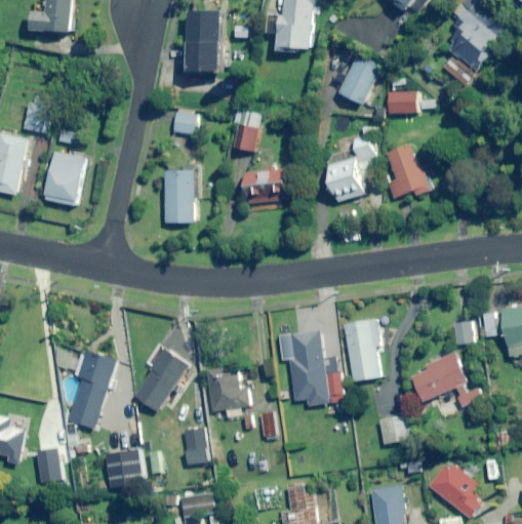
[(47,0),(47,12),(31,11),(30,30),(71,32),(72,0),(47,0)]
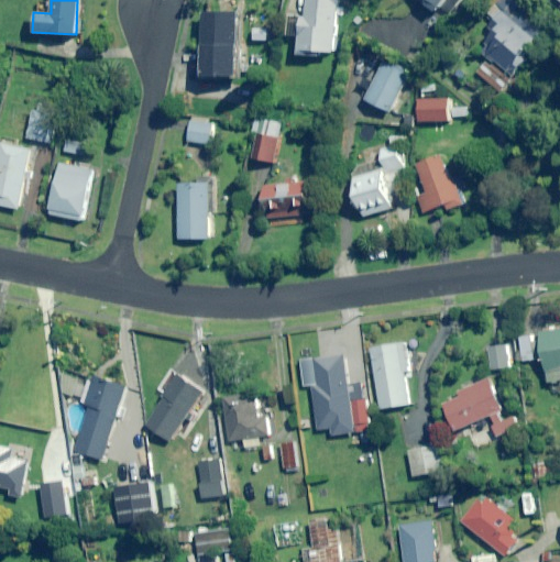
[(304,0),(303,15),(298,15),(296,55),(317,56),(317,51),(331,52),(335,0),(304,0)]
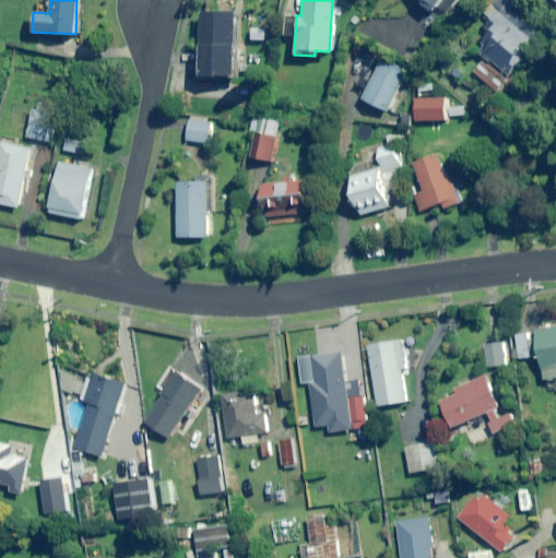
[(417,0),(433,11),(437,6),(446,12),(454,0),(417,0)]
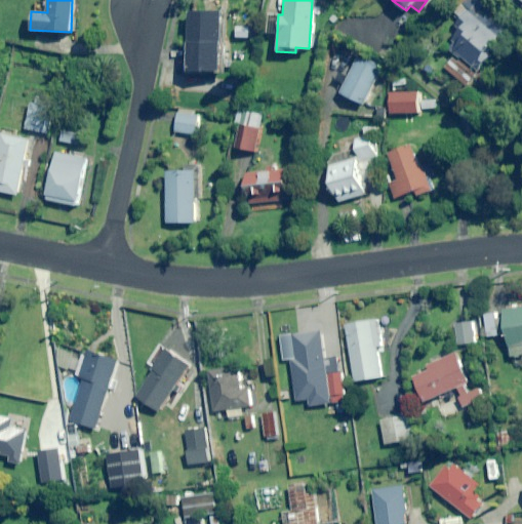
[(445,47),(450,51),(440,68),(465,85),(499,33),(508,23),(498,16),(504,9),(490,0),(474,0),(470,8),(457,0),(449,11),(456,16),(451,23),(458,28),(445,47)]
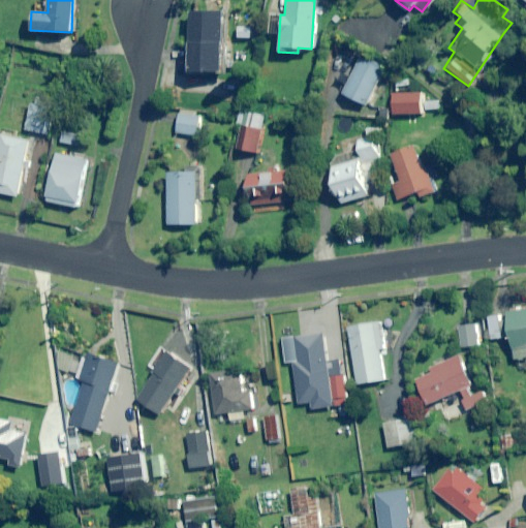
[(223,71),(223,10),(189,10),(190,72),(223,71)]
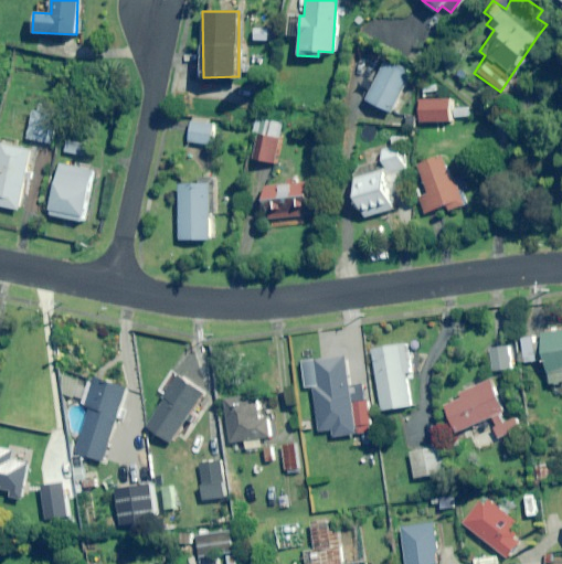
[(266,27),(252,27),(251,40),(265,41),(266,27)]
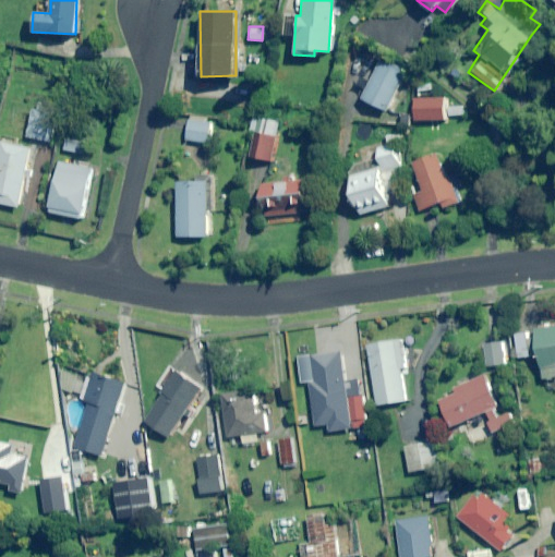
[(403,70),(377,58),(358,98),(384,111),(403,70)]
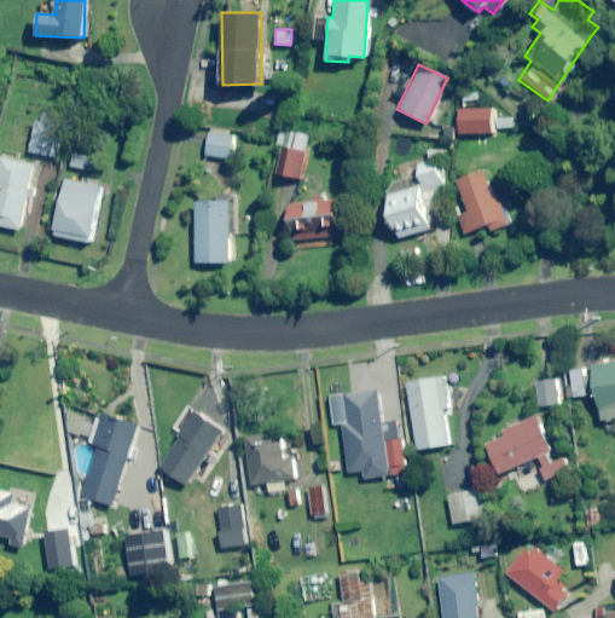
[(221,97),(197,93),(196,103),(220,107),(221,97)]
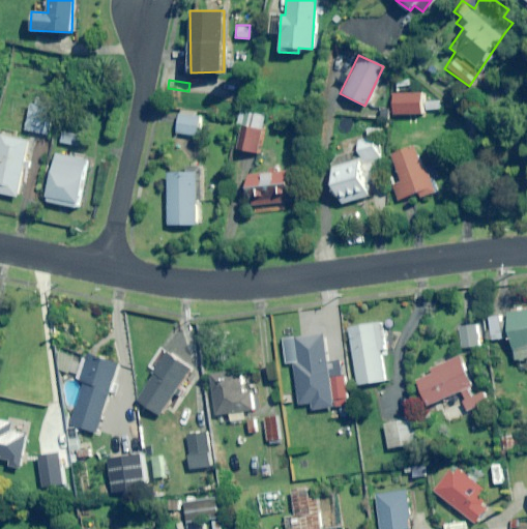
[(54,99),(31,94),(23,129),(46,135),(54,99)]
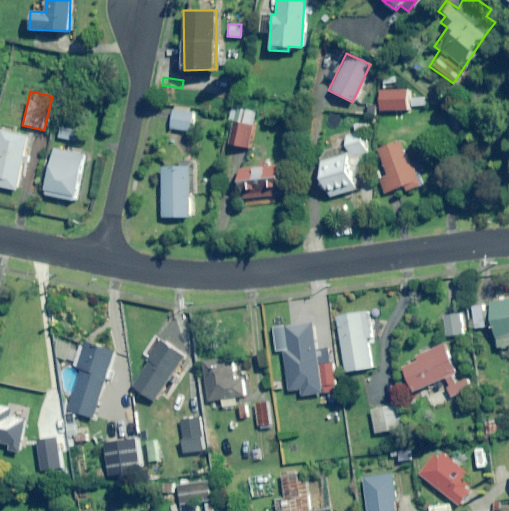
[(189,131),(192,109),(171,106),(168,128),(189,131)]
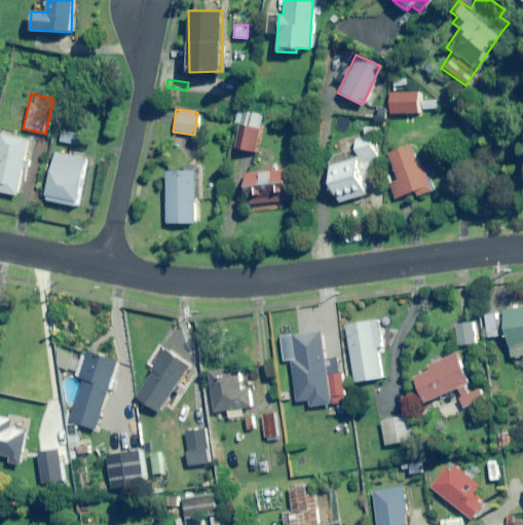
[(259,115),(234,111),(232,123),(236,123),(232,148),(253,151),(259,115)]
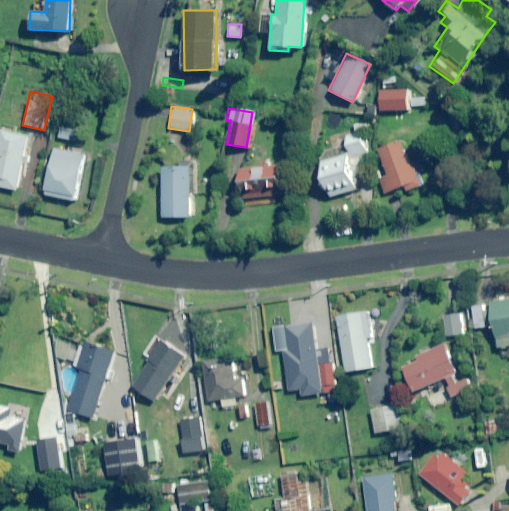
[(362,122),(351,125),(353,133),(344,135),(349,153),(319,161),(329,197),(355,190),(351,175),(366,171),(361,153),(365,152),(359,131),(364,130),(362,122)]
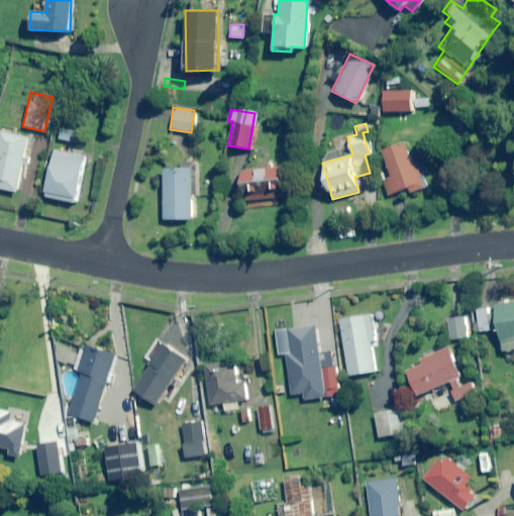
[(76,130),(59,127),(56,138),(73,142),(76,130)]
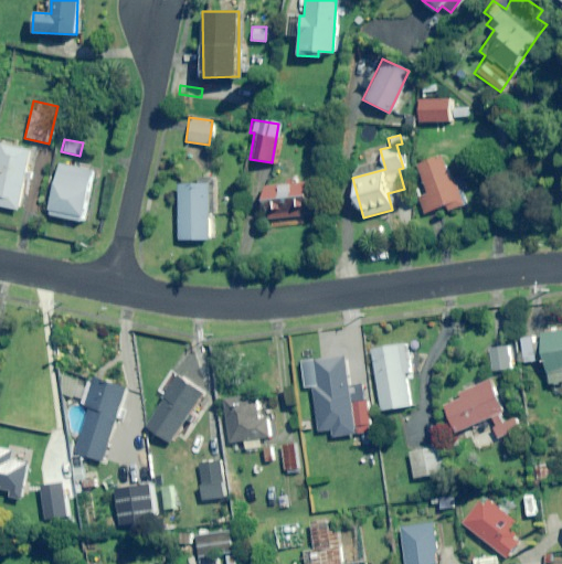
[(30,149),(0,142),(0,205),(18,210),(30,149)]
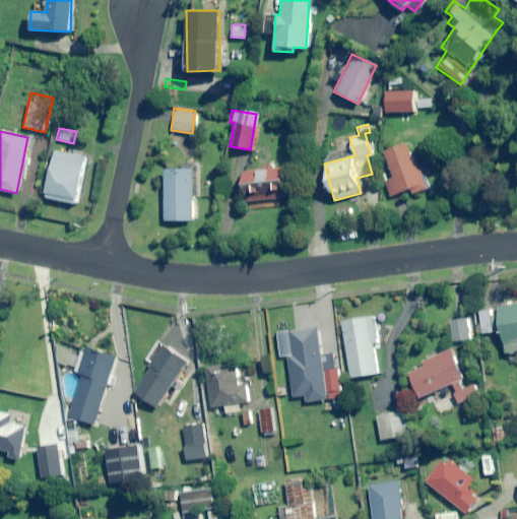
[(273,133),(261,134),(262,145),(274,144),(273,133)]
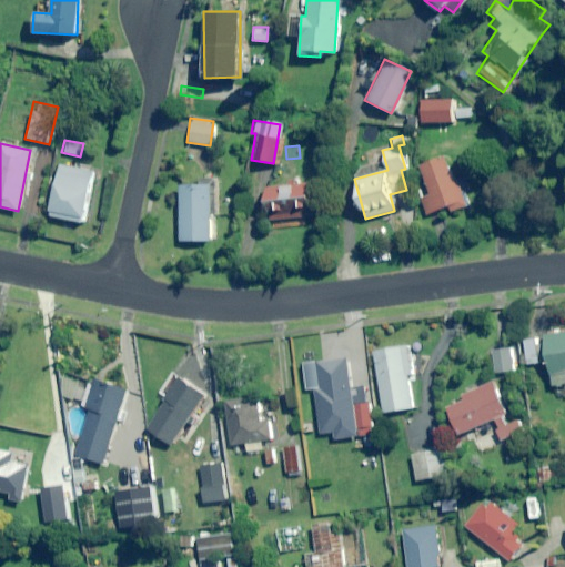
[(451,179),(443,157),(417,165),(429,193),(417,198),(424,214),(447,206),(450,212),(465,205),(454,178),(451,179)]
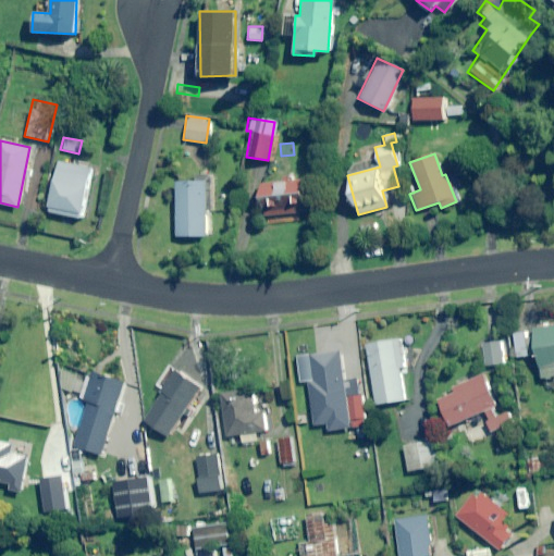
[(91,168),(83,165),(58,160),(47,211),(81,218),(89,177),(91,168)]
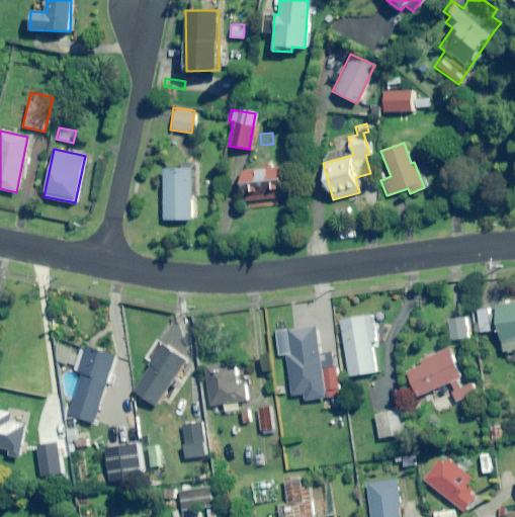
[(284,197),(282,167),(242,170),(244,200),(284,197)]
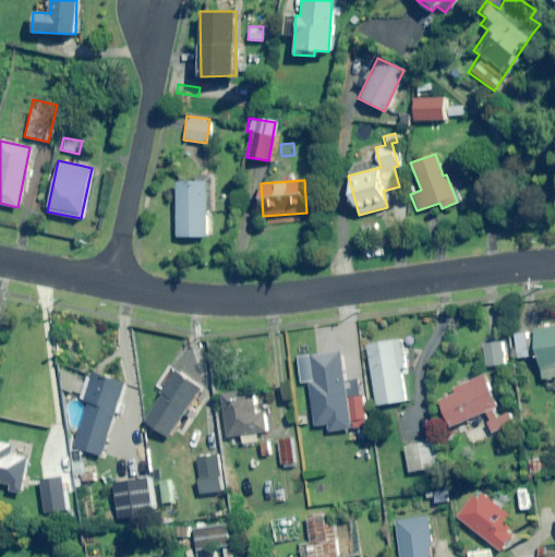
[(206,182),(176,182),(176,237),(206,237),(206,182)]
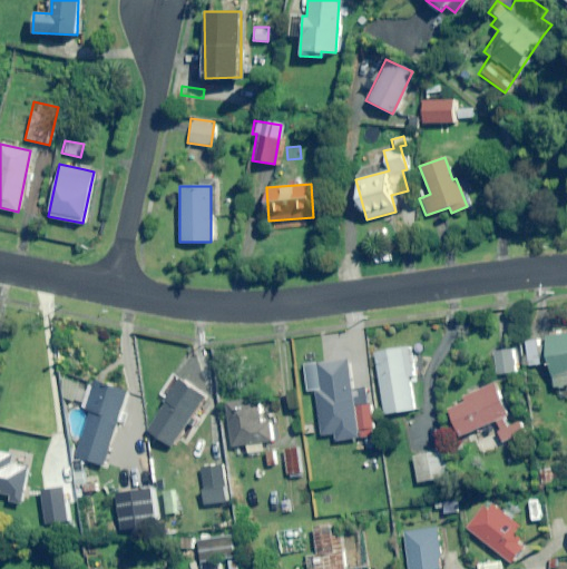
[(566,333),(546,336),(554,388),(566,385),(566,333)]
